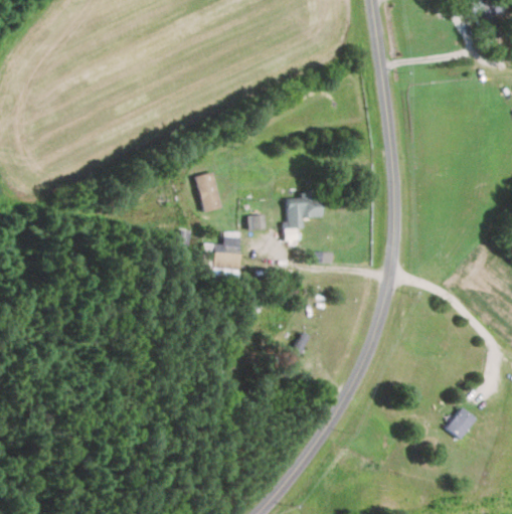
[(493,13),(504,10),(501,0),(486,0),(472,4),(483,41),(500,36),(493,13)]
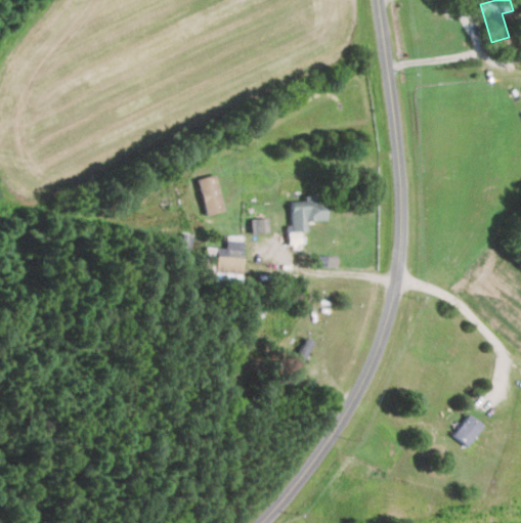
[(199,179),(207,216),(225,212),(217,176),(199,179)]
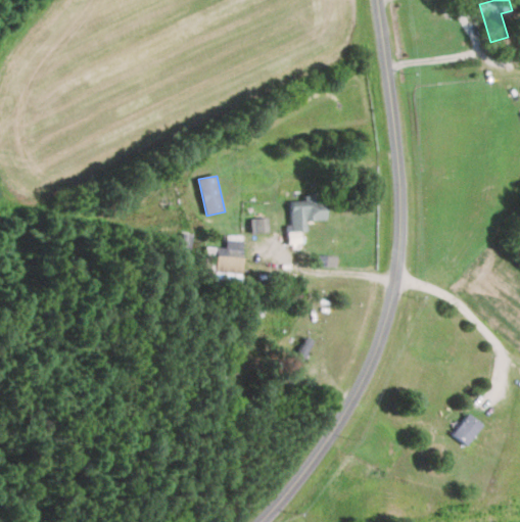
[(292,233),(308,232),(308,222),(327,221),(326,196),(304,197),(305,201),(291,202),(292,233)]
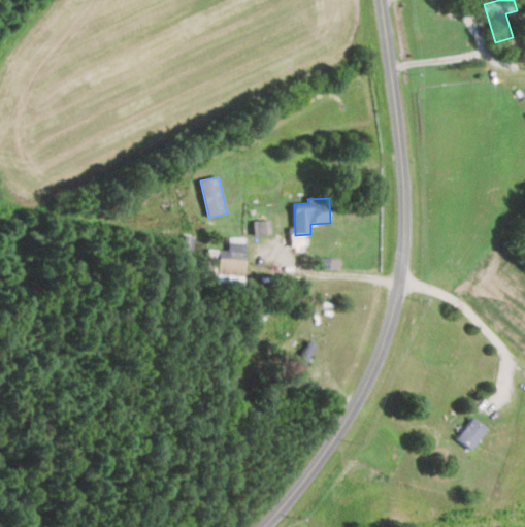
[(271,221),(255,222),(255,235),(271,234),(271,221)]
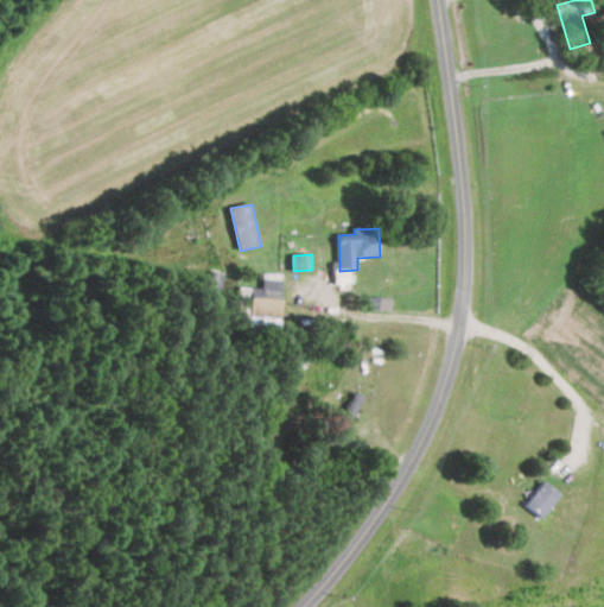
[(284,274),(264,274),(264,288),(240,288),(239,320),(283,321),(284,274)]
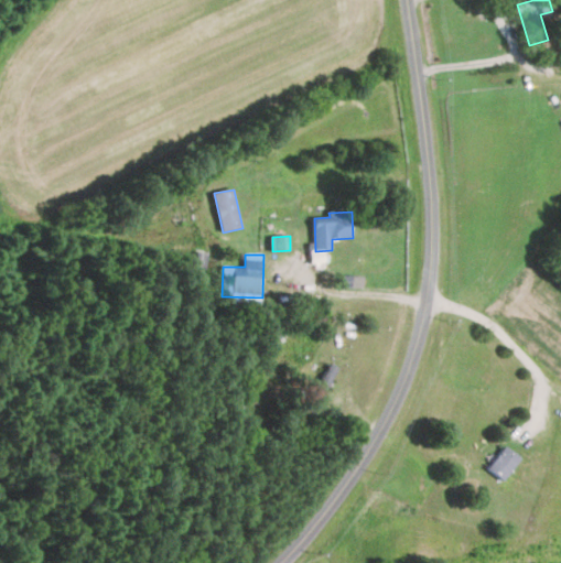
[(522,459),(506,446),(488,468),(504,482),(522,459)]
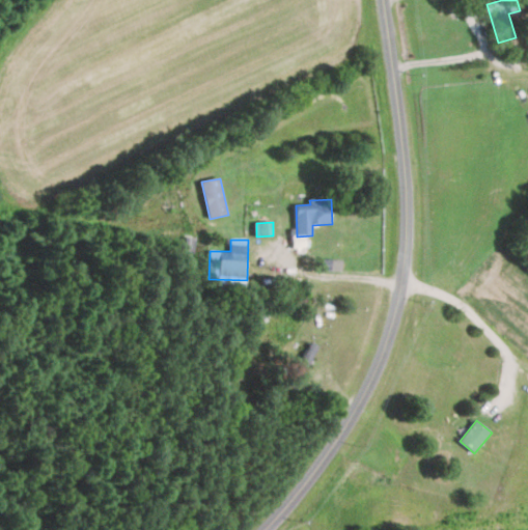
All buildings are outlined.
